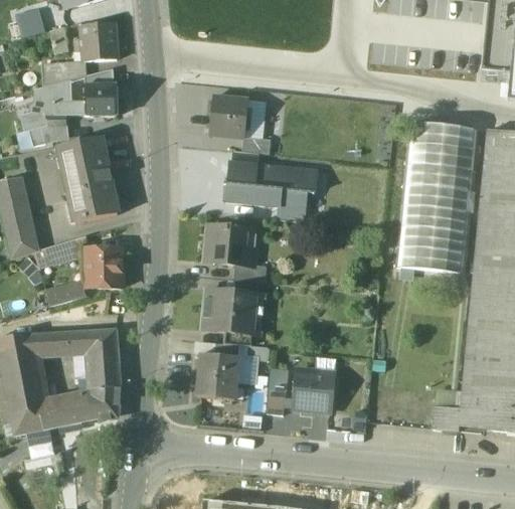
[(60,0),(63,9),(96,0),(60,0)]
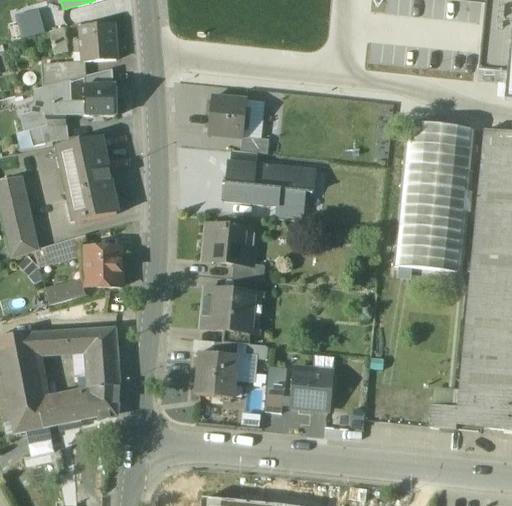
[(506,69),(511,4),(511,0),(484,0),(478,66),(506,69)]
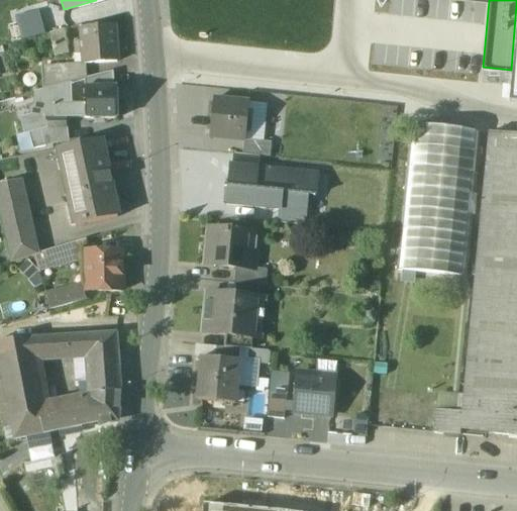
[(516,4),(511,70),(508,98),(516,98),(516,4)]
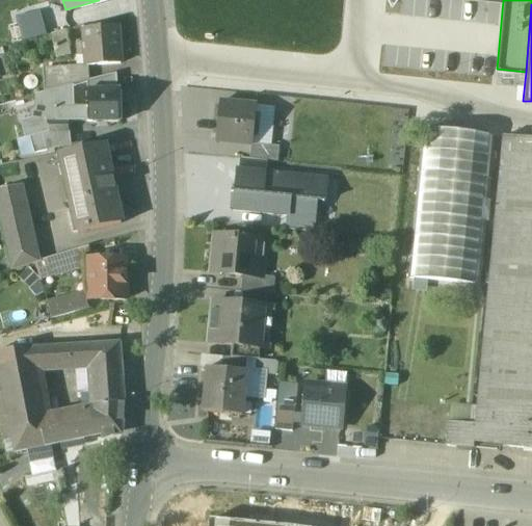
[(16,15),(22,36),(23,37),(46,31),(40,8),(16,15)]
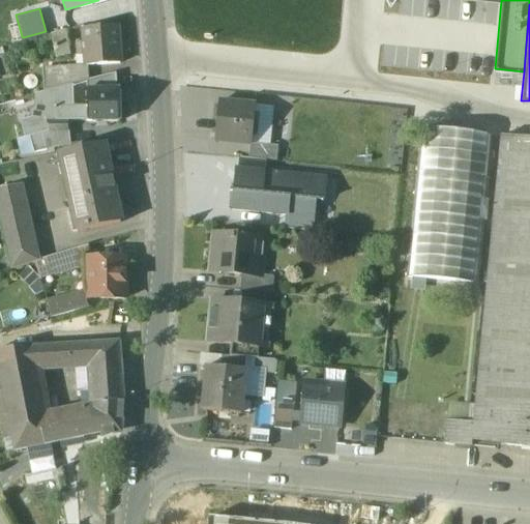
[(117,22),(85,24),(86,37),(86,50),(87,61),(88,61),(119,59),(117,22)]
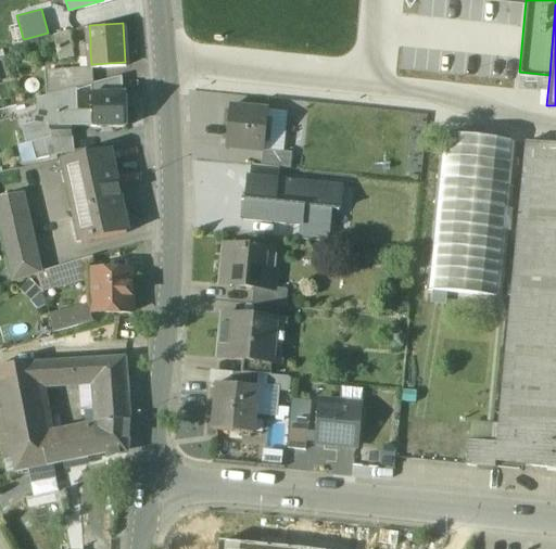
[(68,27),(53,32),(59,56),(74,52),(68,27)]
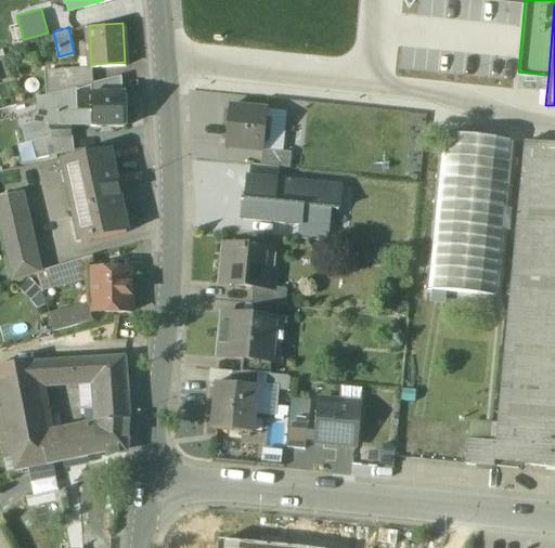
[(90,52),(90,39),(80,40),(81,53),(90,52)]
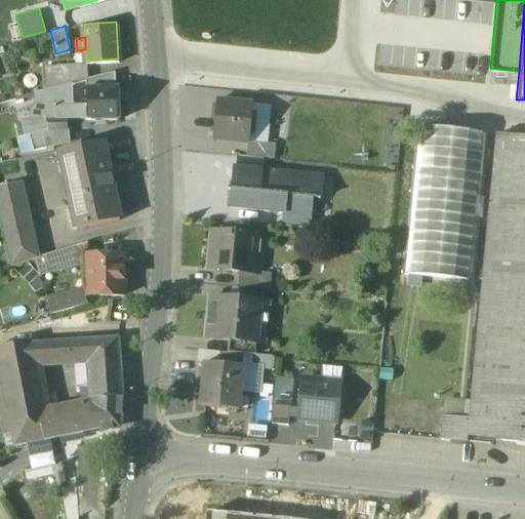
[(86,61),(42,65),(44,88),(72,80),(85,77),(88,76),(87,61),(86,61)]
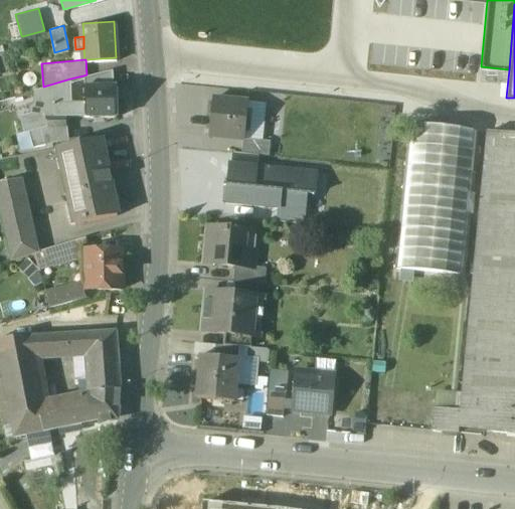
[(87,74),(83,75),(84,83),(114,83),(114,66),(87,74)]
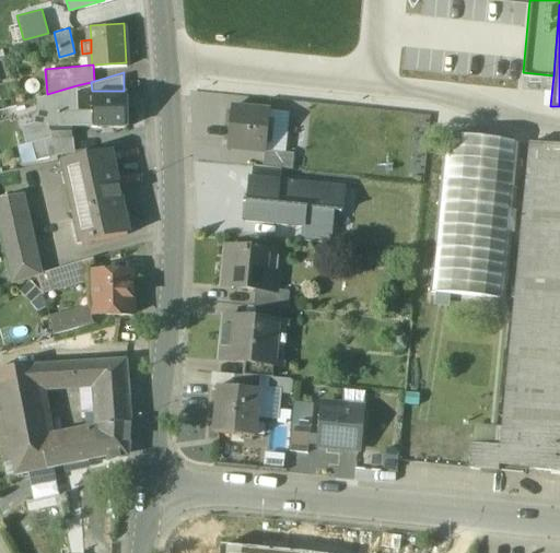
[(47,94),(42,95),(43,110),(37,115),(39,122),(22,128),(26,142),(44,138),(50,136),(67,136),(68,124),(56,124),(55,116),(60,115),(60,110),(78,109),(77,85),(47,94)]
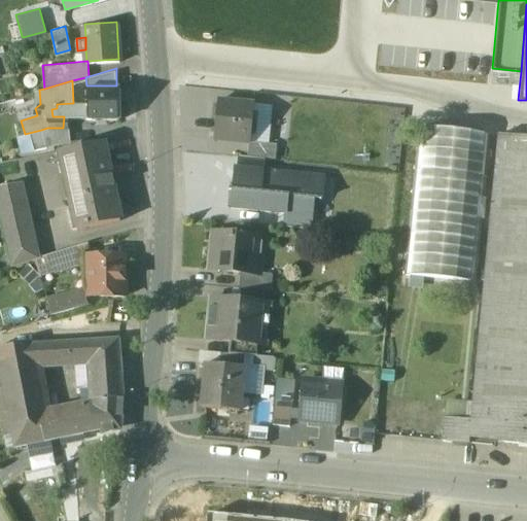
[(116,85),(86,85),(88,115),(88,117),(120,116),(119,85),(116,85)]
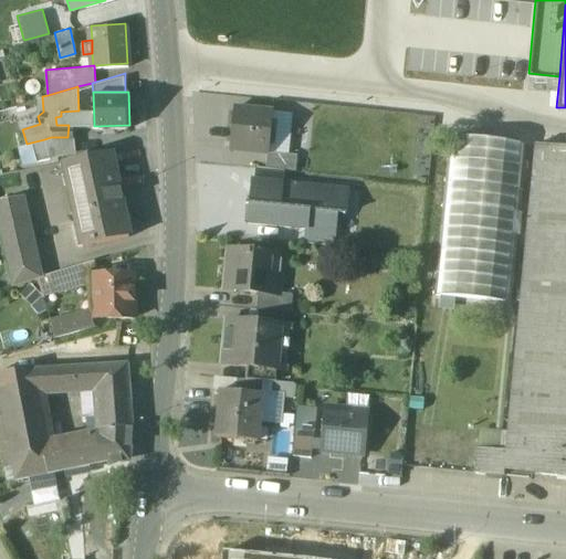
[(273,107),(233,103),(228,145),(265,149),(268,149),(268,148),(273,107)]
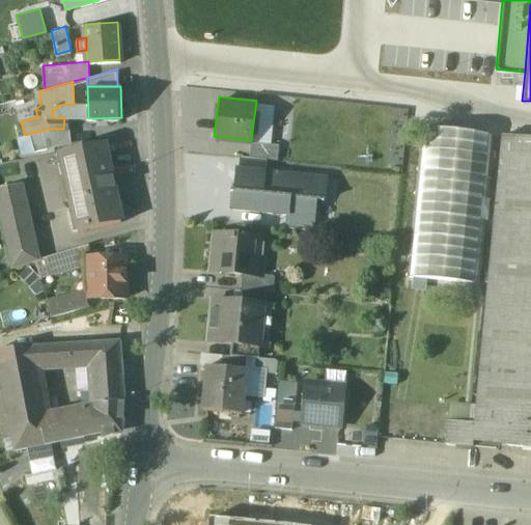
[(74,104),(57,105),(57,109),(52,110),(53,117),(64,117),(88,116),(87,104),(74,104)]
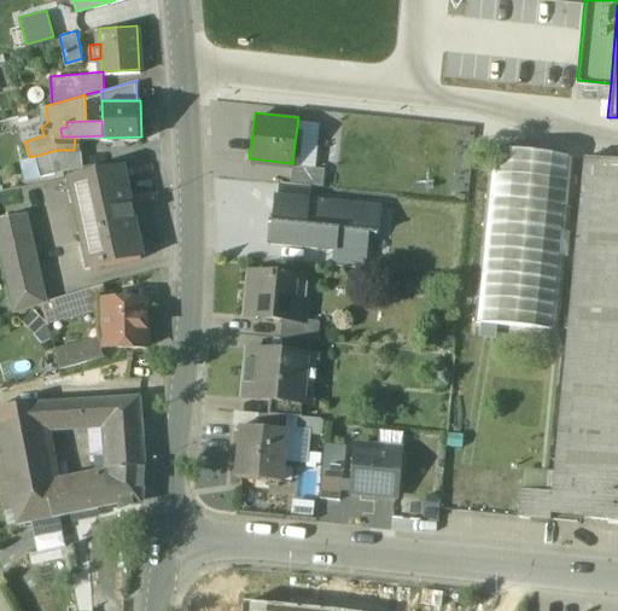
[(577,153),(491,144),(473,318),(559,326),(577,153)]
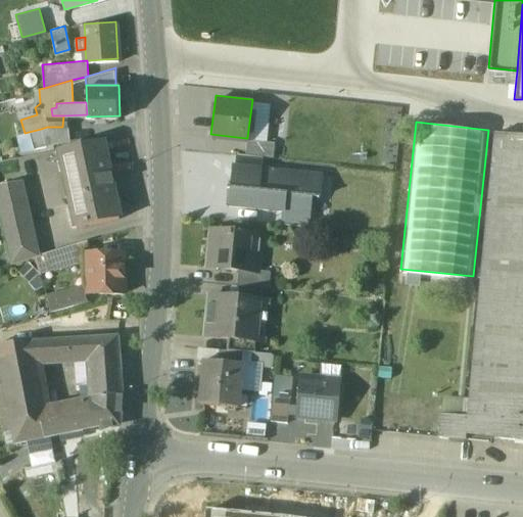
[(62,127),(47,127),(41,129),(45,145),(68,140),(67,126),(62,127)]
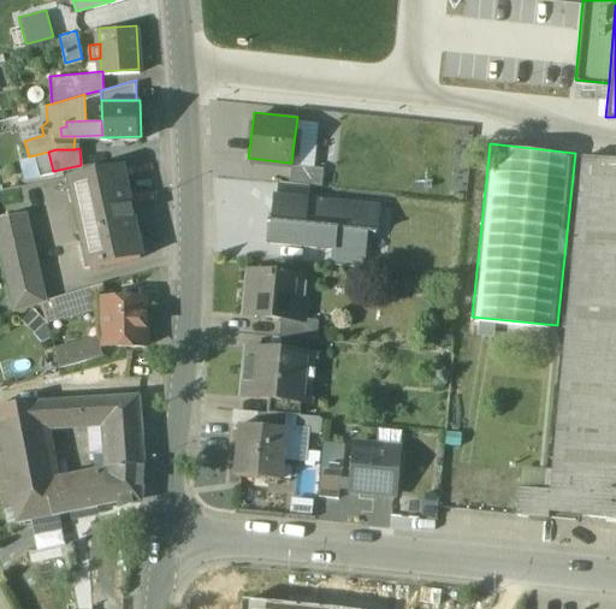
[(48,152),(35,155),(40,173),(53,171),(48,152)]
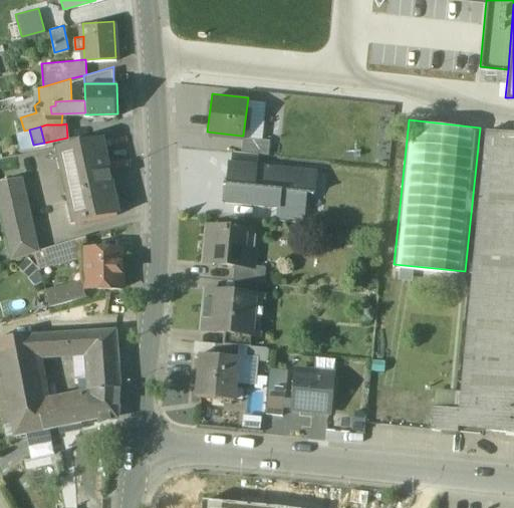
[(513,130),(487,127),(459,407),(434,404),(432,426),(459,429),(460,424),(513,429),(513,130)]
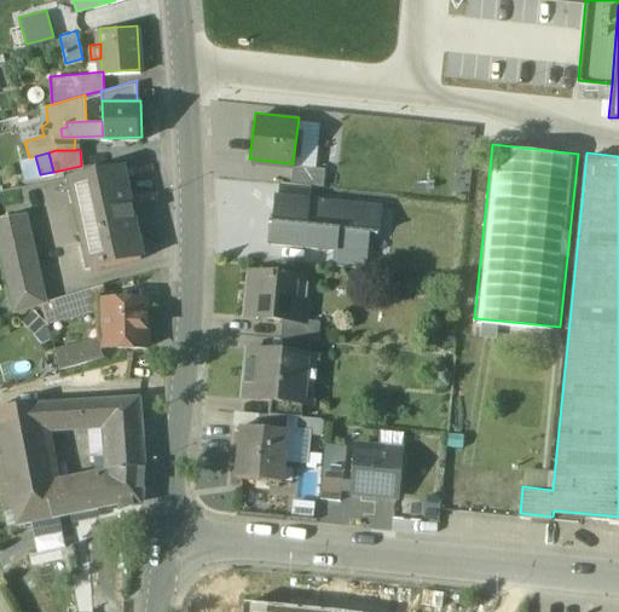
[(119,162),(68,173),(69,177),(71,175),(75,196),(74,196),(84,243),(86,243),(91,264),(88,265),(90,266),(140,255),(119,162)]
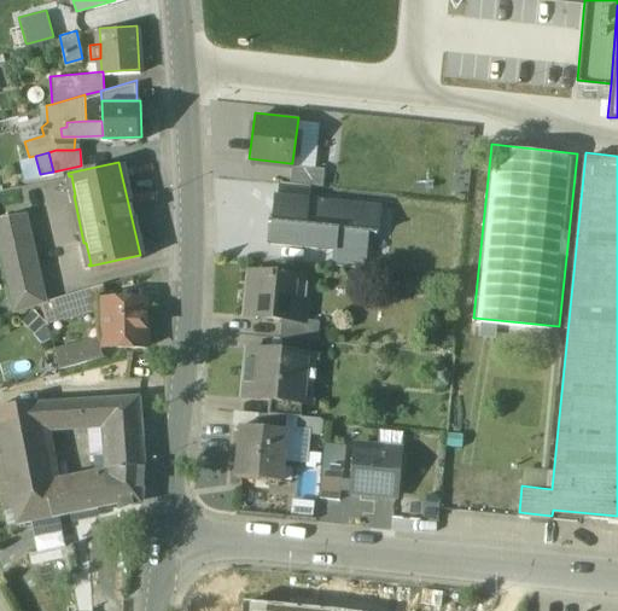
[(324,166),(292,162),(292,163),(290,163),(289,179),(305,181),(321,182),(324,166)]
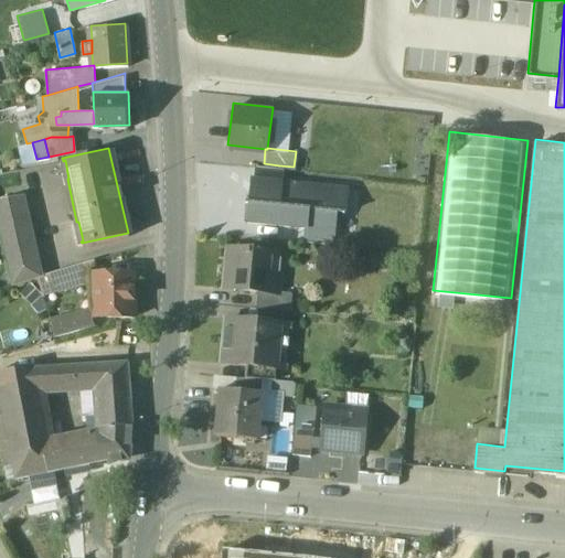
[(264,163),(255,162),(254,176),(278,179),(279,165),(264,163)]
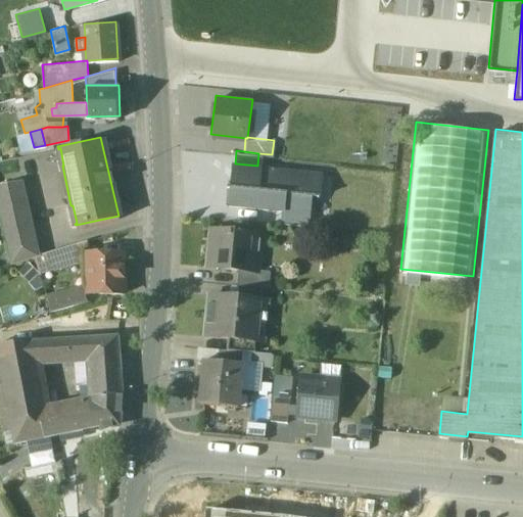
[(235,163),(231,202),(282,207),(310,210),(311,195),(318,196),(320,172),(257,166),(235,163)]
